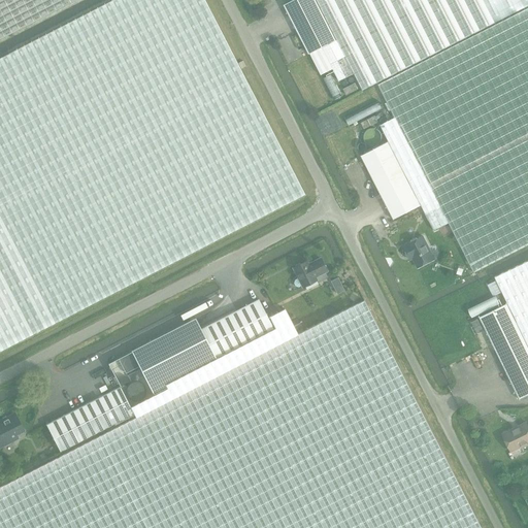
[(0,0),(0,40),(77,0),(0,0)]
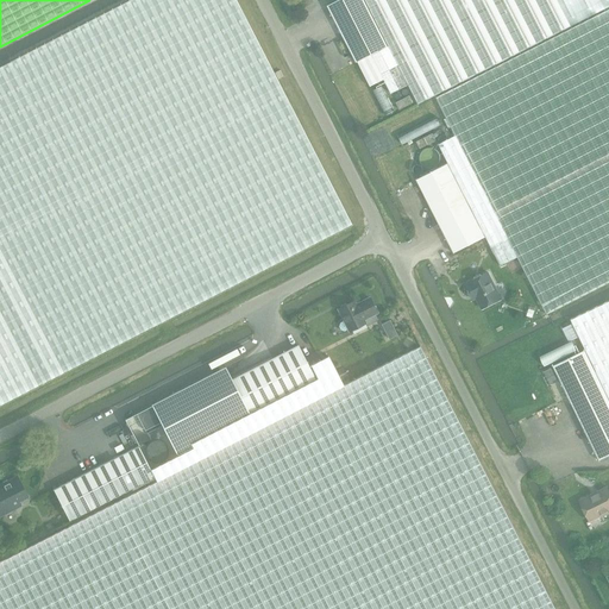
[(0,67),(0,406),(352,225),(236,0),(130,0),(11,62),(0,67)]
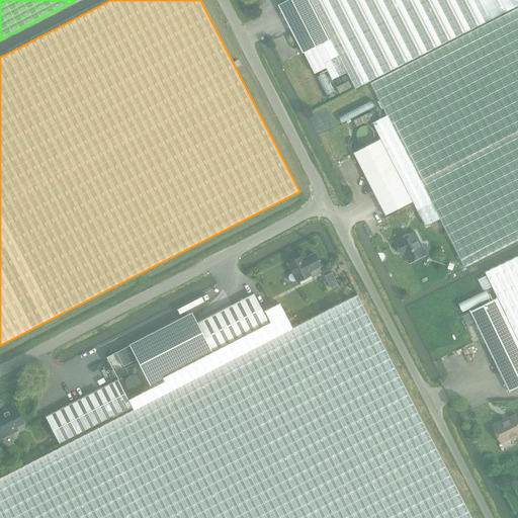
[(304,54),(305,53),(316,74),(327,68),(333,80),(348,73),(356,89),(517,6),(517,0),(289,0),(279,6),(304,54)]
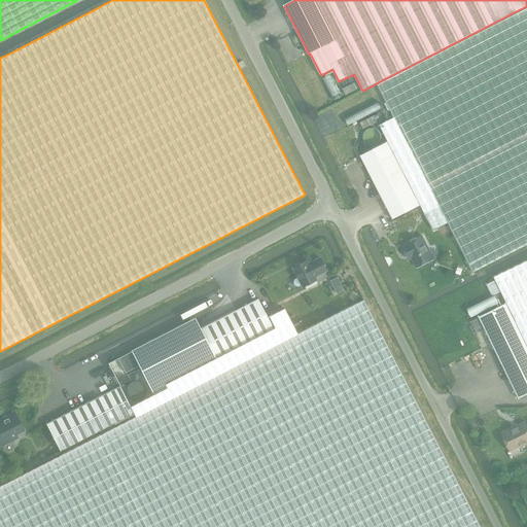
[(421,206),(433,231),(448,223),(473,273),(526,245),(526,8),(378,85),(394,118),(380,126),(388,142),(360,156),(393,219),(421,206)]
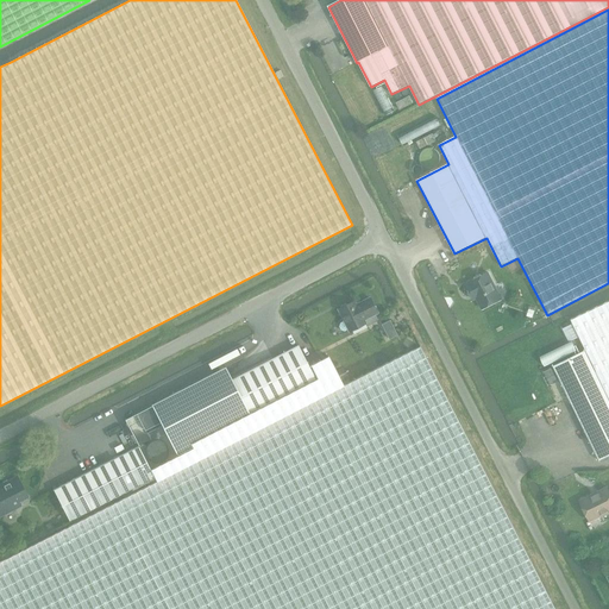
[(409,96),(396,104),(400,111),(413,104),(409,96)]
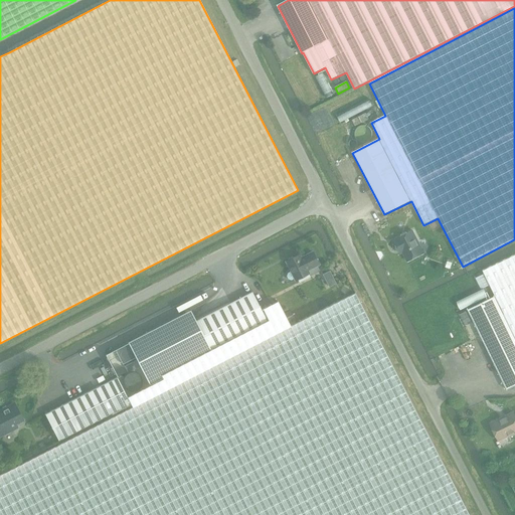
[(366,114),(352,121),(355,127),(369,120),(366,114)]
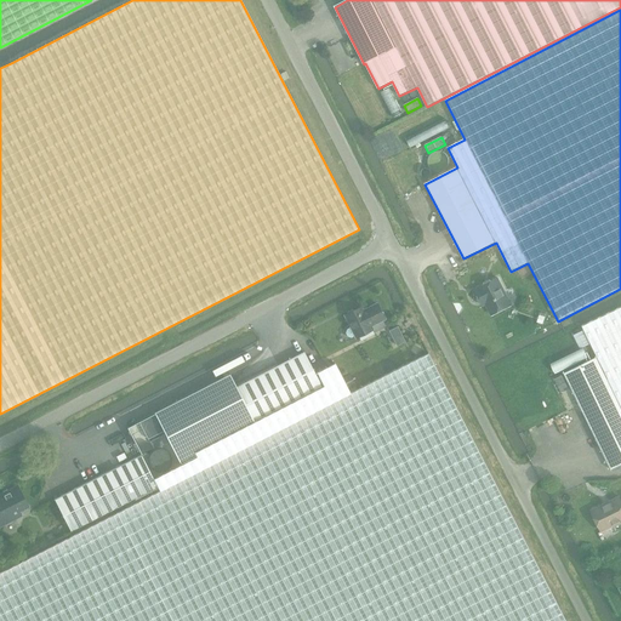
[(483,306),(486,305),(493,315),(512,306),(497,279),(478,289),(479,290),(476,291),(483,306)]
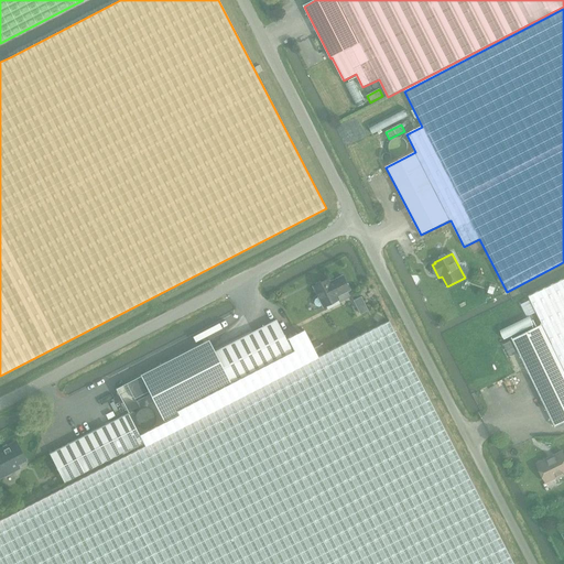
[(316,285),(313,286),(318,297),(315,300),(314,303),(315,306),(318,307),(323,305),(324,307),(338,300),(337,296),(349,290),(343,277),(329,282),(328,279),(321,282),(320,282),(316,284),(316,285)]
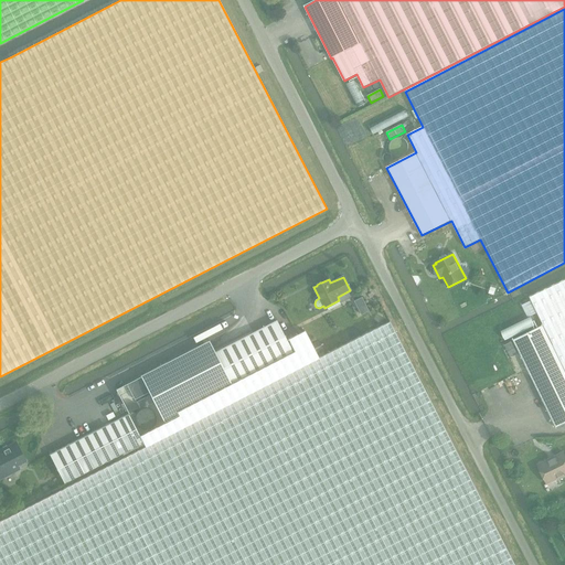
[(543,326),(513,340),(556,428),(564,424),(564,280),(530,298),(532,300),(522,306),(528,318),(537,313),(543,326)]
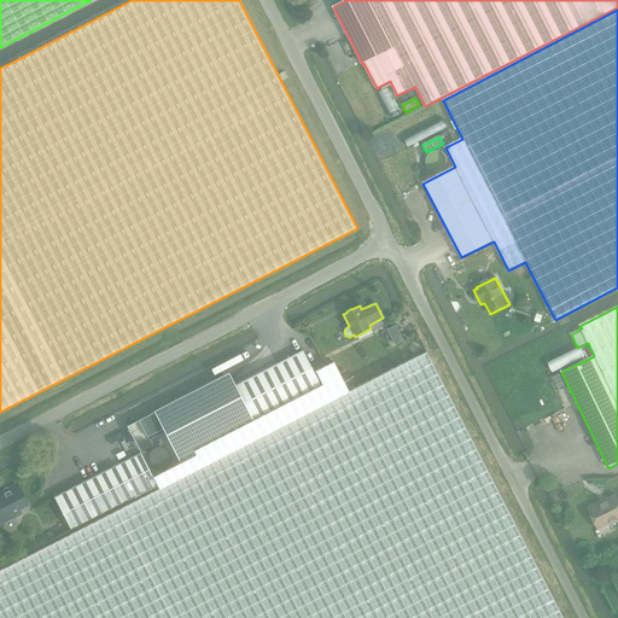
[(139,420),(147,437),(163,429),(181,462),(322,390),(314,372),(303,350),(235,385),(228,373),(153,410),(155,412),(139,420)]
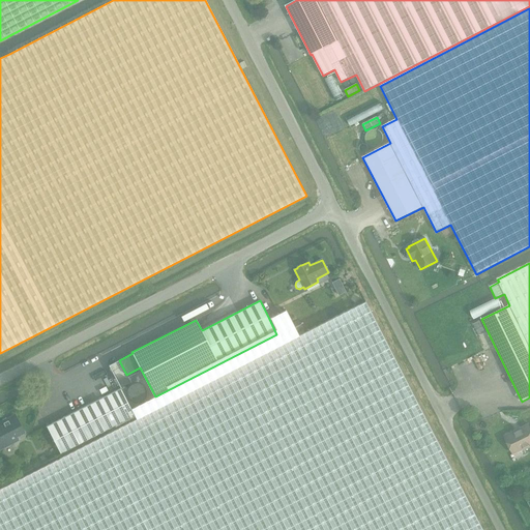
[(282,312),(269,319),(276,334),(155,396),(131,409),(135,416),(137,419),(0,490),(0,529),(482,529),(365,302),(299,336),(286,311),(283,313),(282,312)]
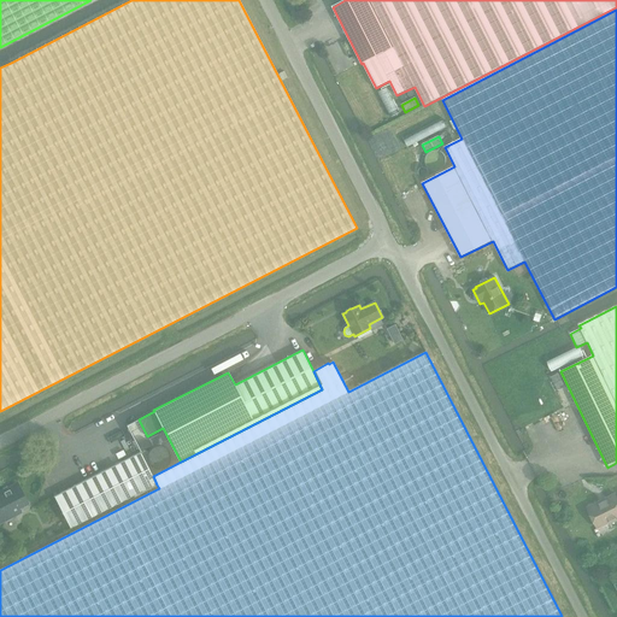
[(558,391),(565,387),(559,374),(552,377),(558,391)]
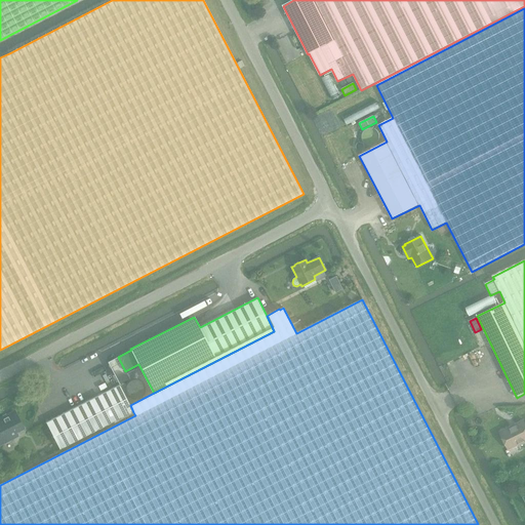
[(61,450),(133,412),(130,405),(126,398),(119,385),(46,422),(61,450)]
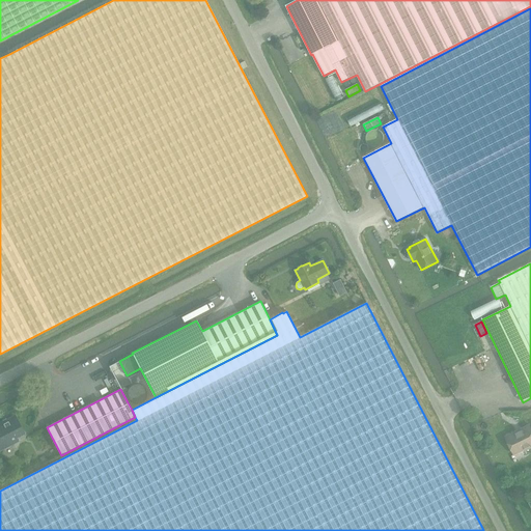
[(25,434),(15,416),(0,422),(0,450),(19,442),(17,438),(25,434)]
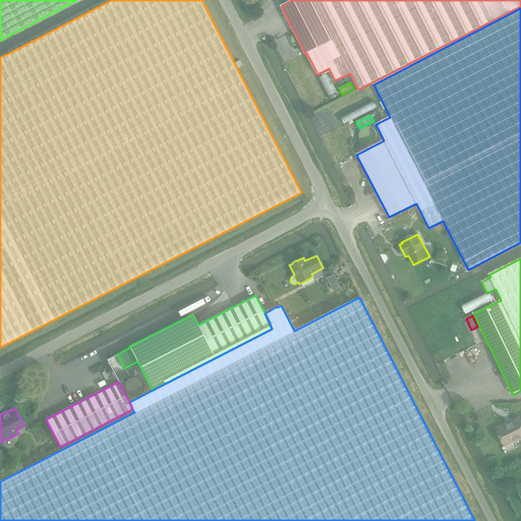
[(514,442),(514,443),(520,439),(520,419),(520,417),(496,429),(505,447),(514,442)]
